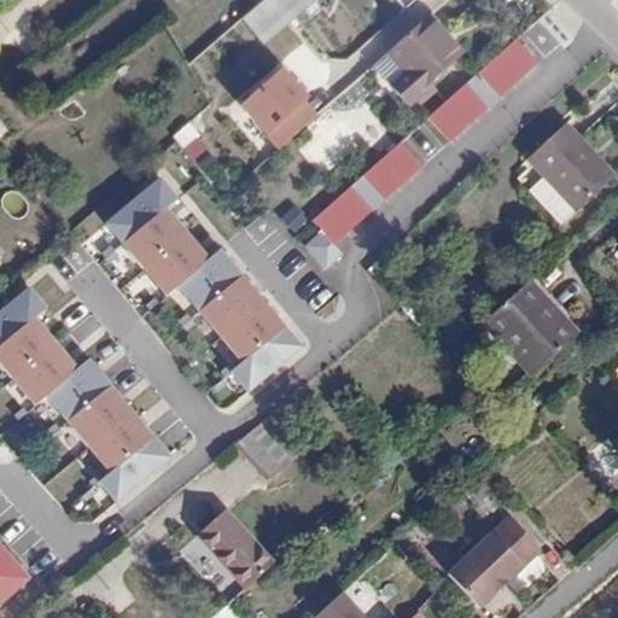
[(312,1),(310,0),(266,0),(245,18),(266,42),(312,1)]
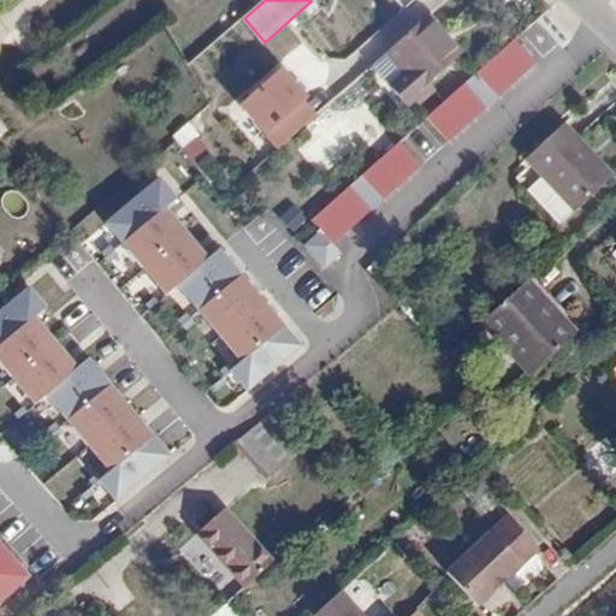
[(460,57),(427,19),(372,69),(404,106),(460,57)]
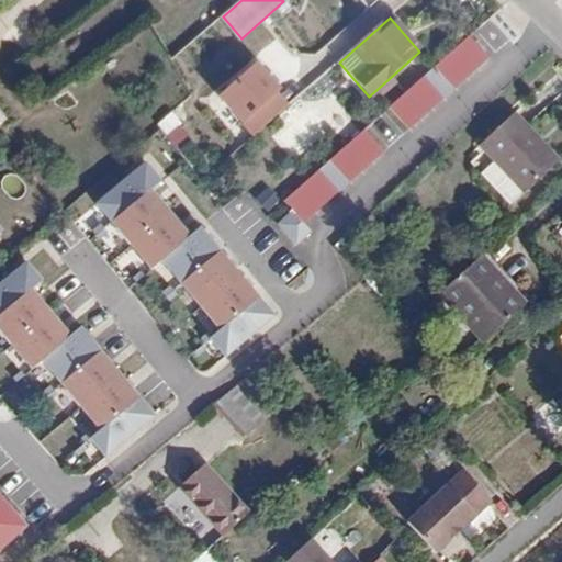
[(489,58),(469,35),(388,108),(408,131),(489,58)]
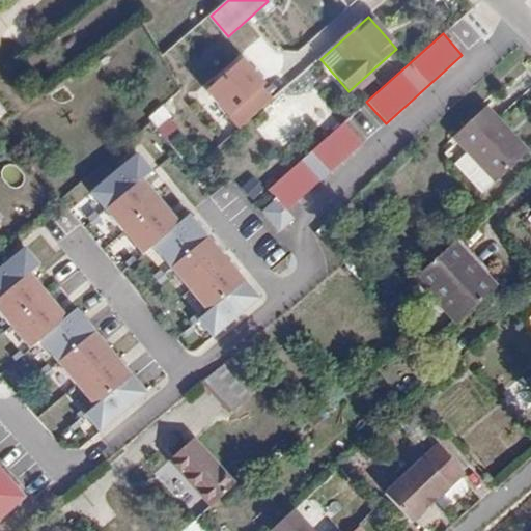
[(207,92),(244,132),(282,96),(245,57),(207,92)]
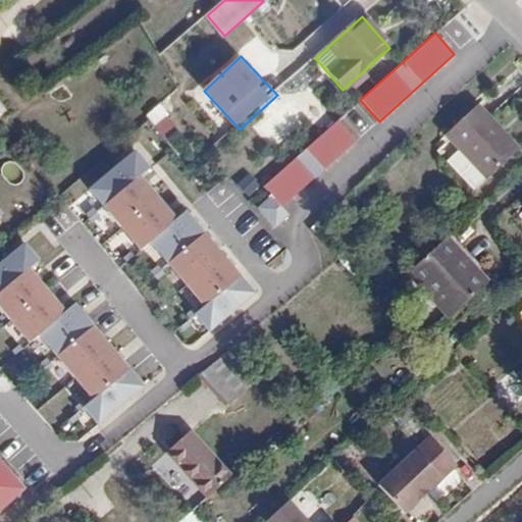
[(147,114),(156,127),(171,116),(162,104),(147,114)]
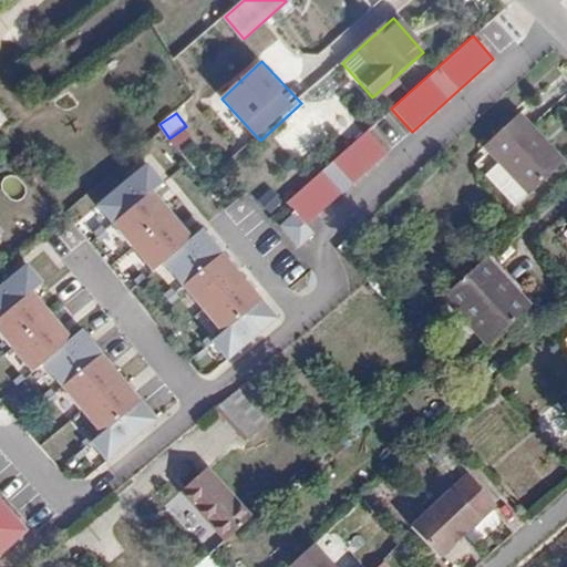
[(519,115),(485,147),(528,195),(564,163),(519,115)]
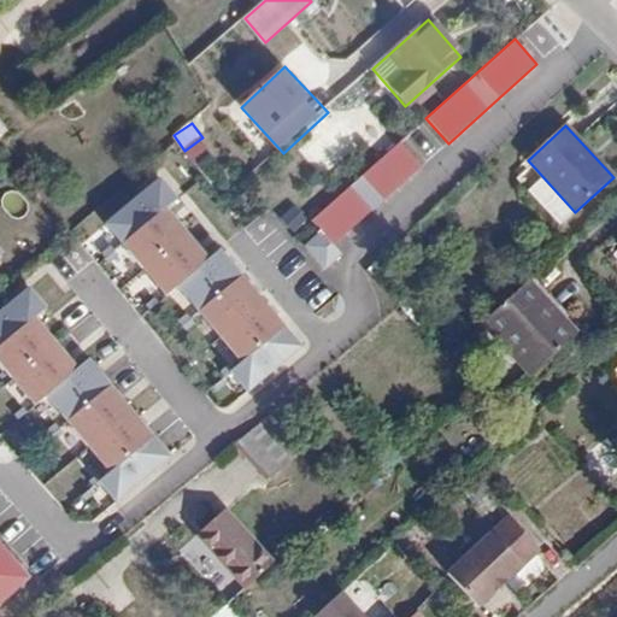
[(423,166),(401,142),(312,222),(335,246),(423,166)]
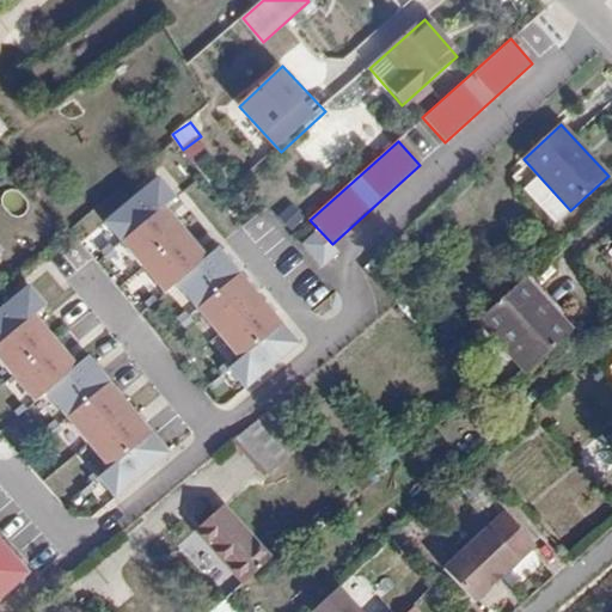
[(176,196),(159,176),(102,224),(164,298),(176,287),(237,360),(225,369),(245,393),(300,347),(219,250),(204,261),(160,208),(176,196)]
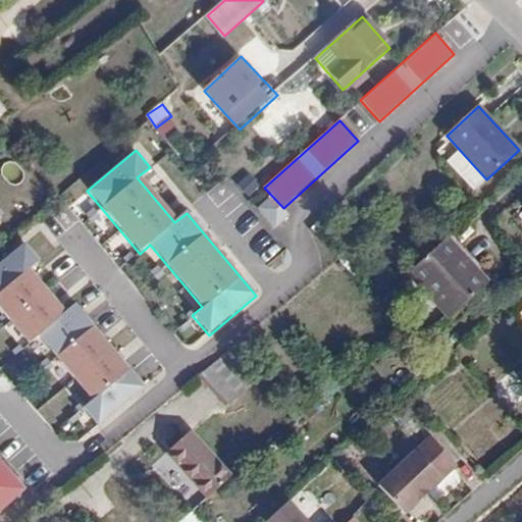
[(251,174),(237,186),(248,200),(262,189),(251,174)]
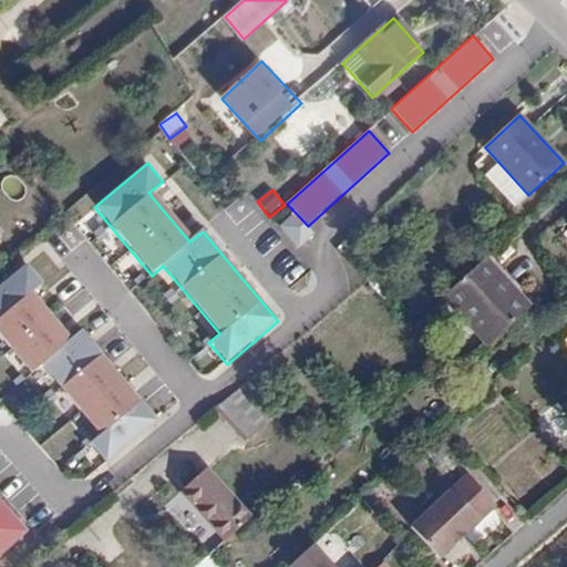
[(531,308),(487,258),(444,298),(488,347),(531,308)]
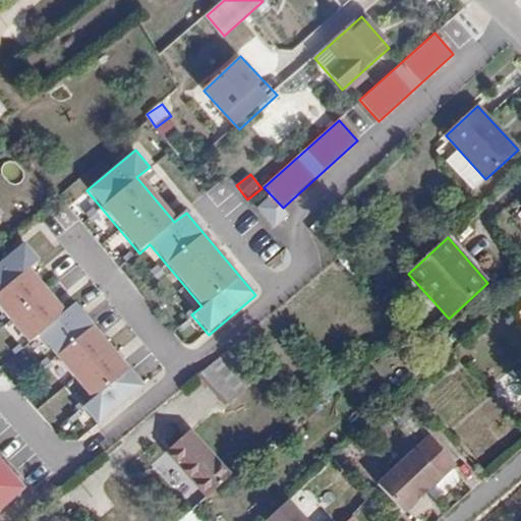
[(36,259),(21,242),(0,261),(0,314),(25,346),(36,337),(88,399),(78,407),(95,426),(141,388),(72,305),(61,314),(23,270),(36,259)]
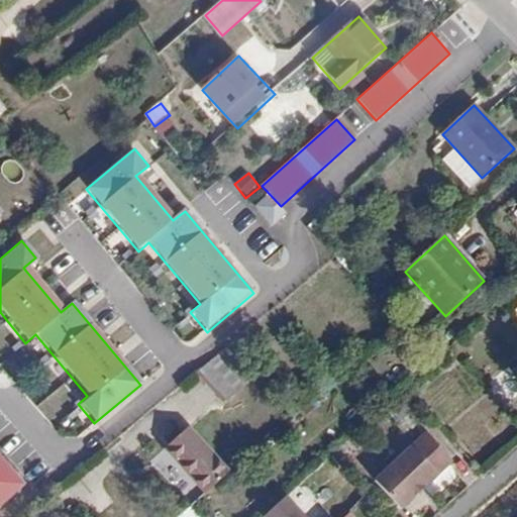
[(249,382),(224,352),(201,372),(226,402),(249,382)]
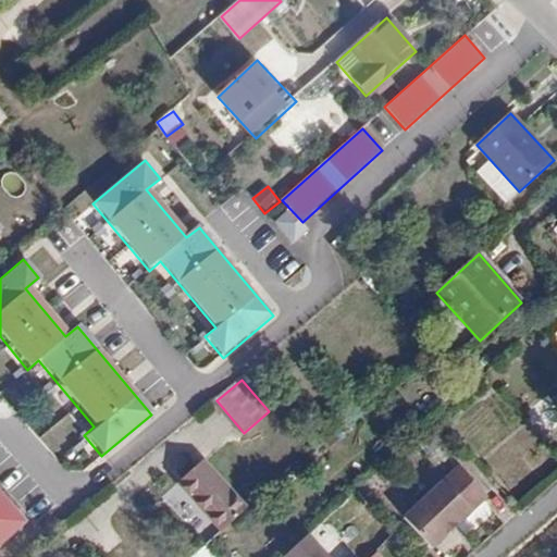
[(221,531),(249,507),(203,459),(176,483),(221,531)]
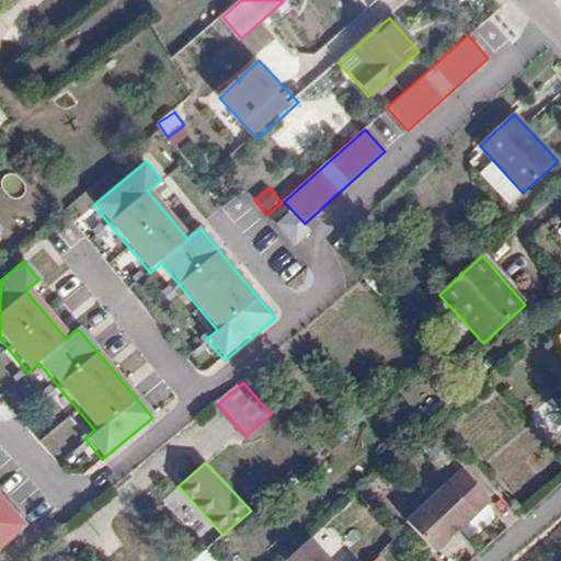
[(462,467),(412,523),(444,552),(495,495),(462,467)]
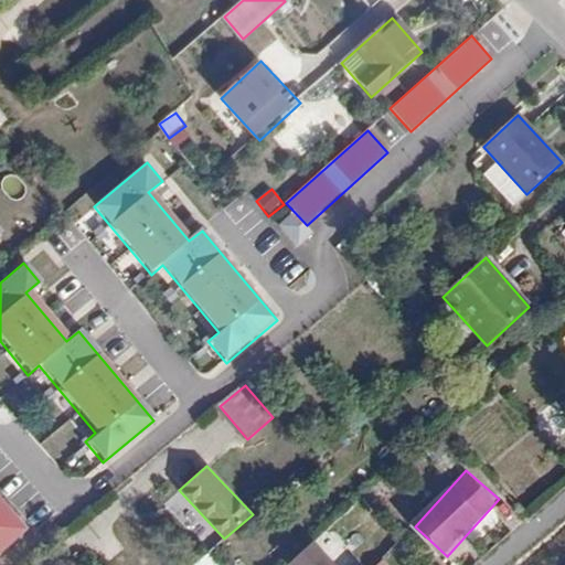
[(0,551),(25,531),(0,500),(0,551)]
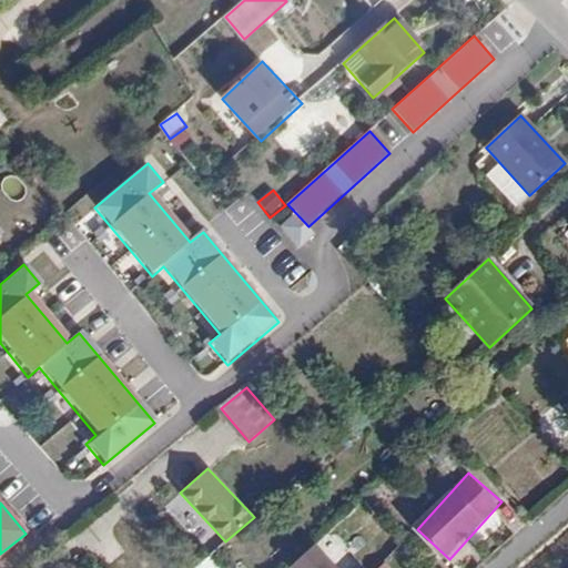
[(344,567),(321,541),(291,567),(392,567),(386,563),(379,567),(344,567)]
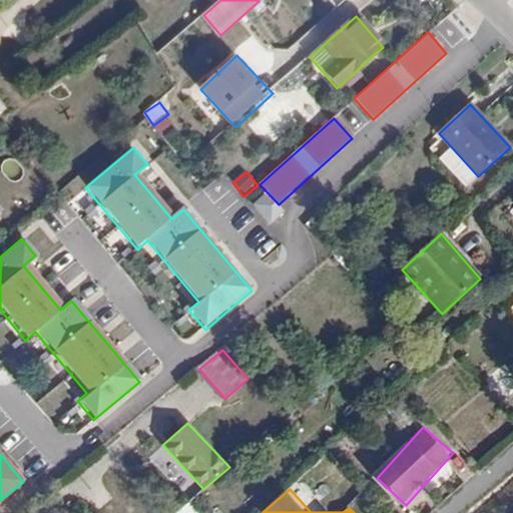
[(178,512),(197,512),(190,503),(178,512)]
